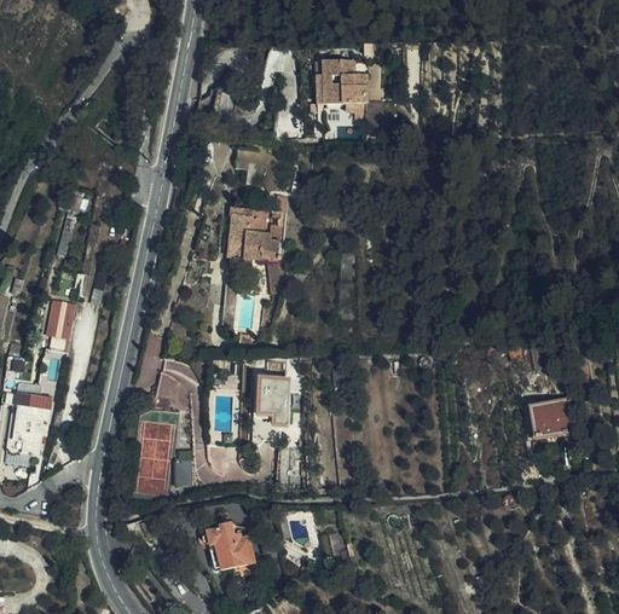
[(366,100),(365,71),(351,73),(351,56),(320,58),(322,73),(317,74),(318,103),(346,100),(366,100)]
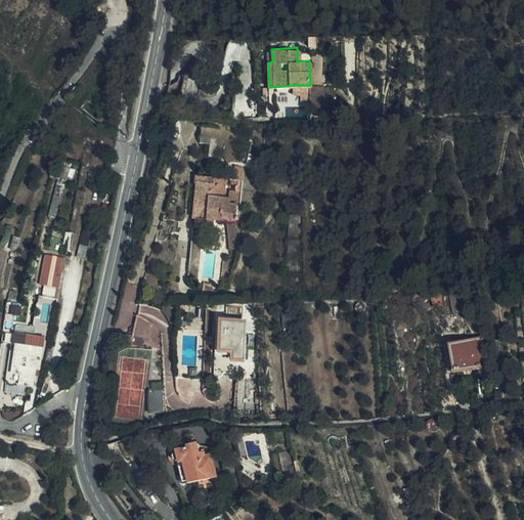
[(299,97),(310,97),(310,85),(293,85),(293,91),(299,91),(299,97)]
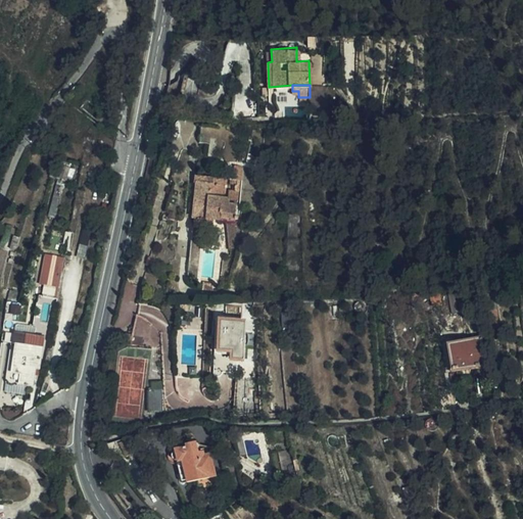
[(214,182),(215,176),(194,173),(194,179),(195,179),(214,182)]
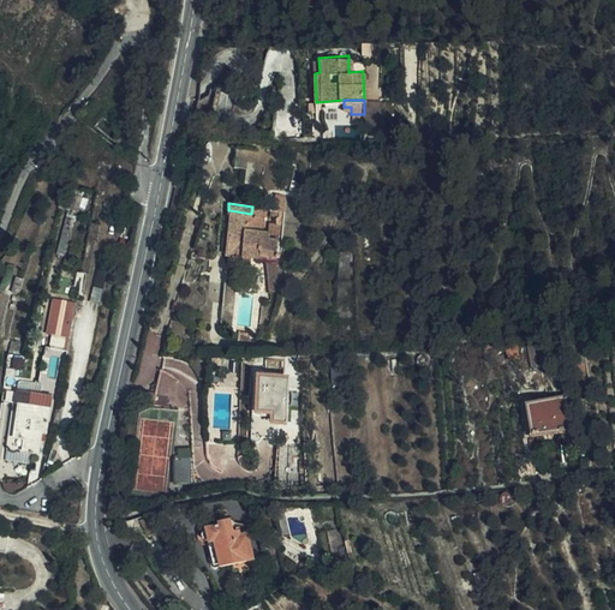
[(264,208),(252,207),(251,214),(230,210),(225,253),(227,253),(222,300),(232,300),(233,292),(238,292),(240,293),(244,256),(267,258),(269,289),(278,289),(279,287),(279,286),(280,285),(281,283),(282,283),(284,282),(285,282),(286,283),(287,283),(282,250),(276,250),(278,237),(280,237),(282,222),(270,221),(268,232),(262,232),(264,208)]
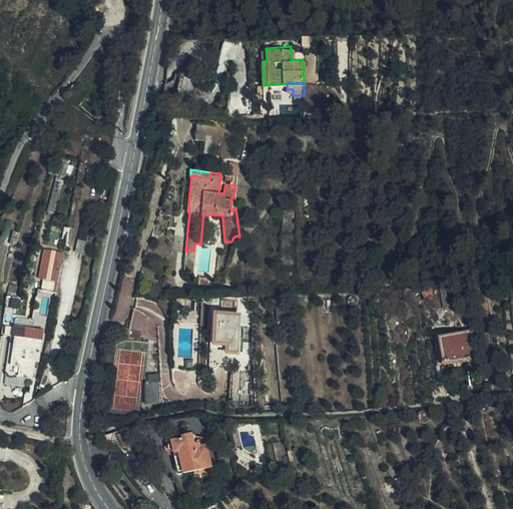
[(141,185),(139,196),(150,198),(152,187),(141,185)]
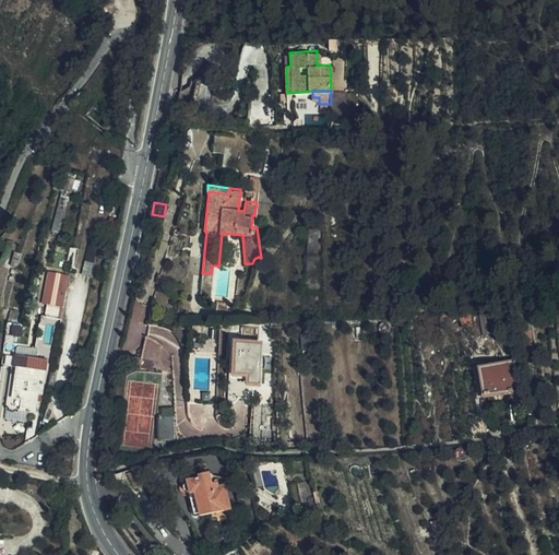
[(69,272),(48,268),(39,313),(60,316),(69,272)]
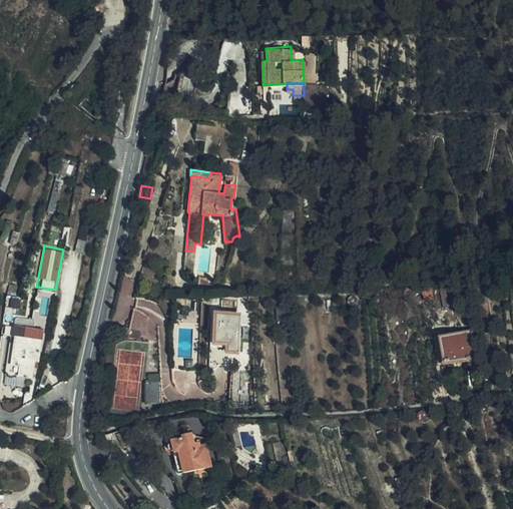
[(238,347),(237,311),(214,311),(215,341),(228,340),(228,347),(238,347)]
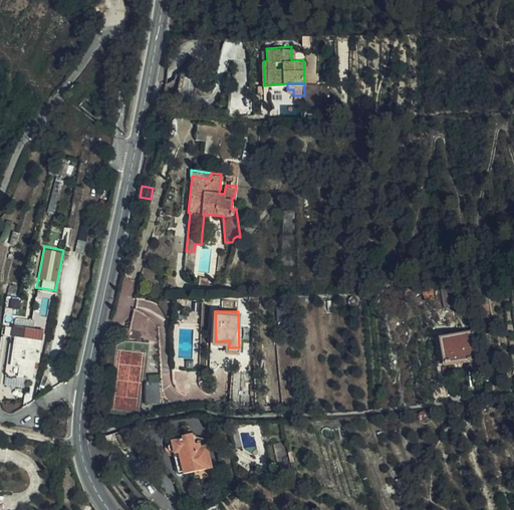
[(476,356),(471,330),(439,335),(444,362),(476,356)]
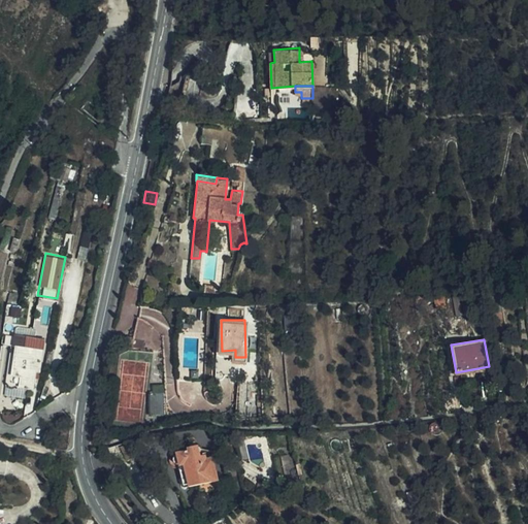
[(32,387),(36,365),(40,365),(42,350),(12,345),(8,368),(6,383),(32,387)]
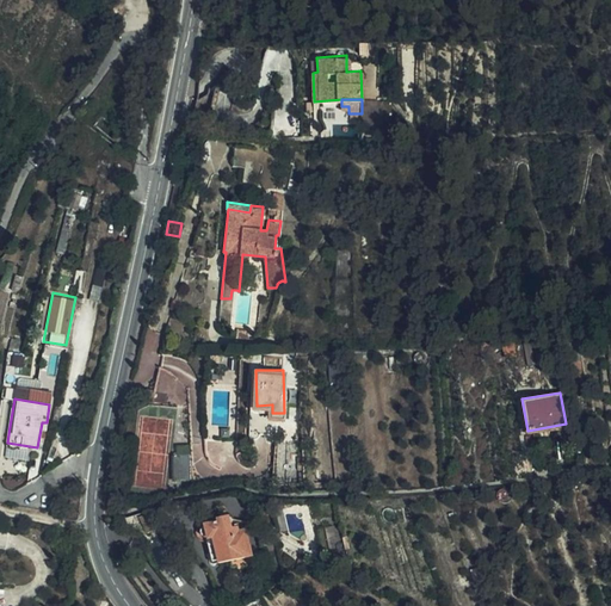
[(195,472),(193,438),(183,438),(183,449),(177,449),(178,472),(195,472)]
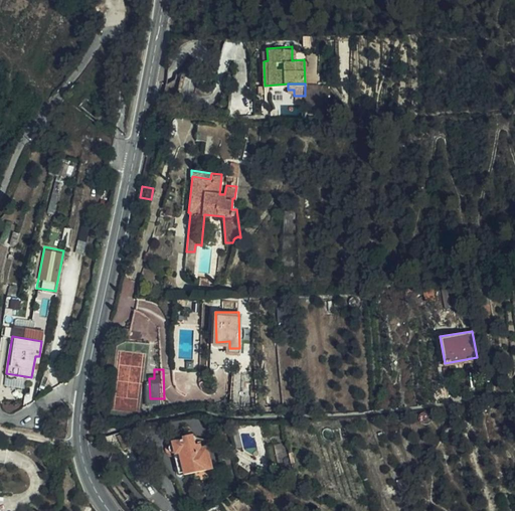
[(430,415),(423,410),(422,410),(418,418),(425,422),(430,415)]
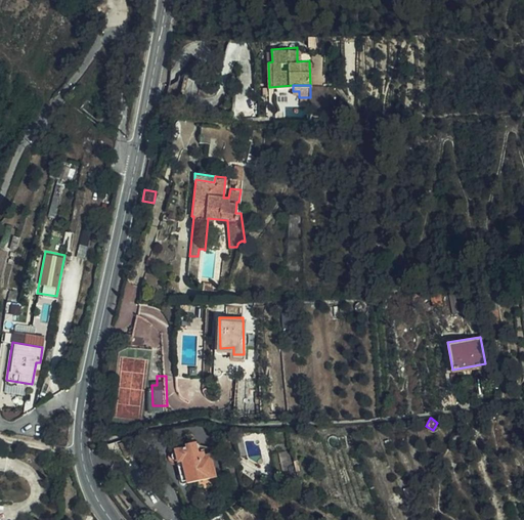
[(136,449),(130,438),(120,440),(127,453),(136,449)]
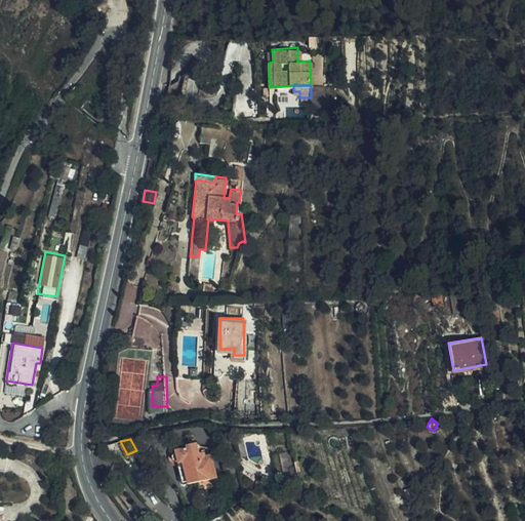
[(216,473),(210,447),(207,447),(207,445),(202,446),(200,439),(188,442),(189,445),(177,448),(174,449),(173,451),(173,454),(174,456),(177,458),(183,482),(216,473)]
